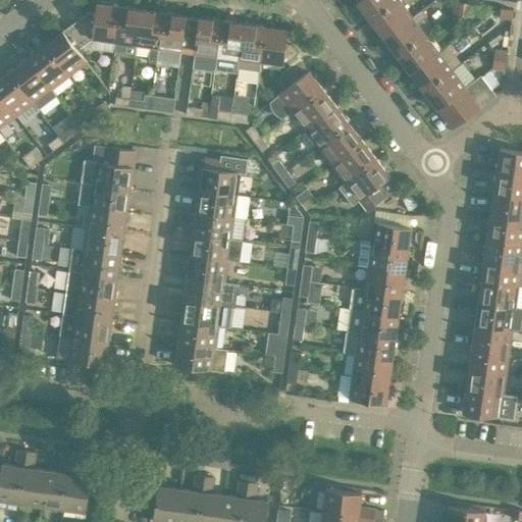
[(362,0),(358,3),(371,20),(398,0),(362,0)]
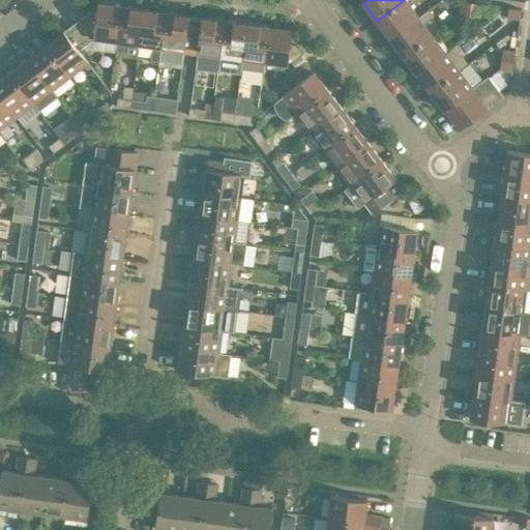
[(404,0),(377,21),(390,39),(419,18),(405,0),(404,0)]
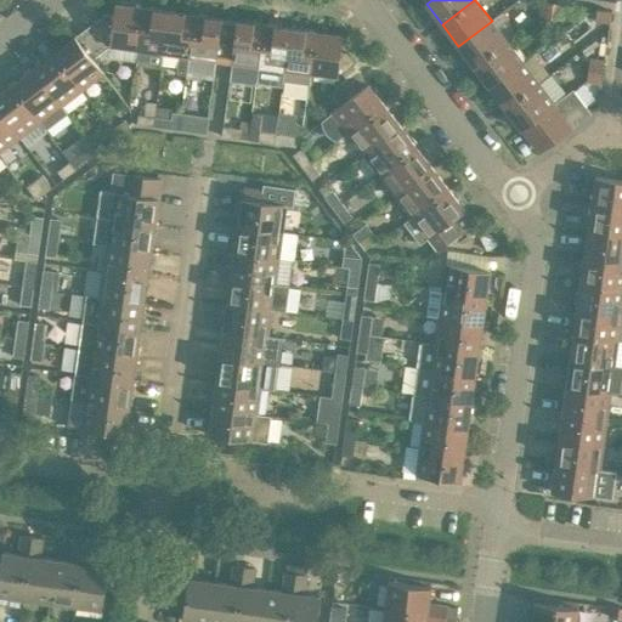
[(550,18),(553,4),(542,1),(539,16),(550,18)]
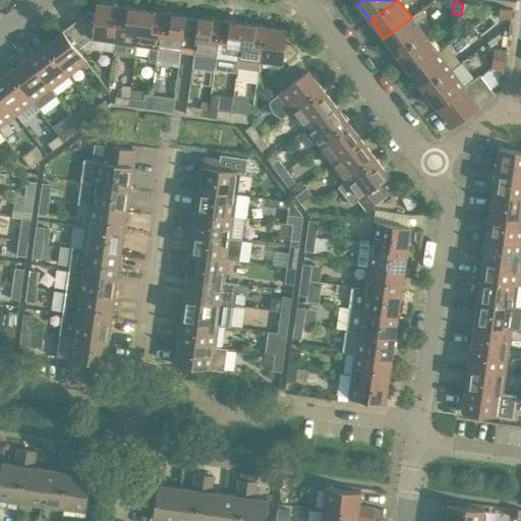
[(89,12),(64,31),(77,49),(93,38),(114,41),(119,6),(97,3),(95,13),(89,12)]
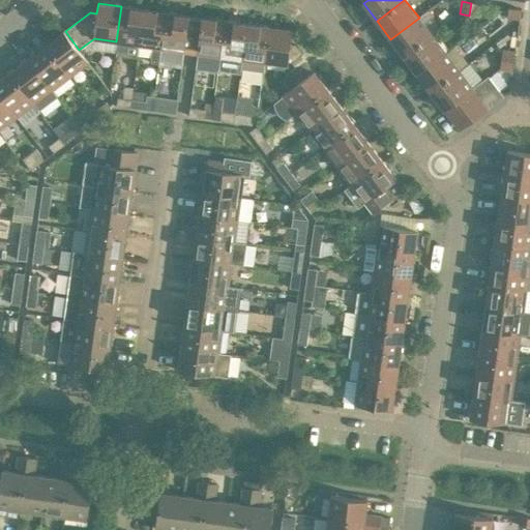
[(471,3),(469,16),(479,17),(480,4),(471,3)]
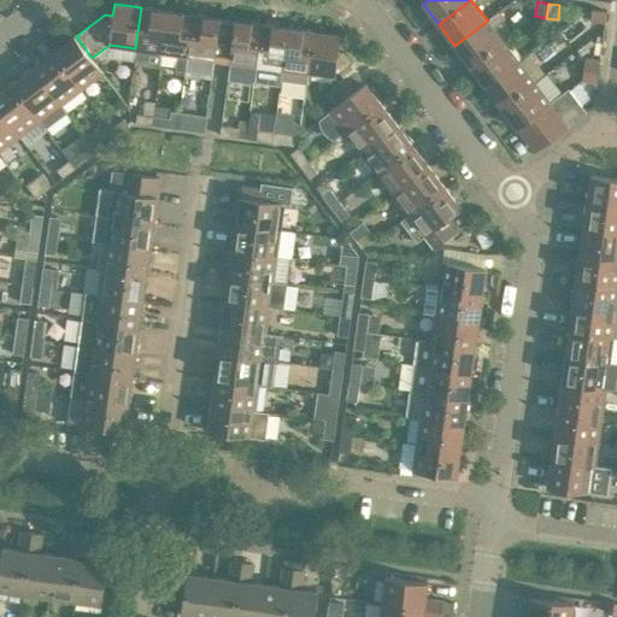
[(135,48),(162,52),(168,11),(141,7),(135,48)]
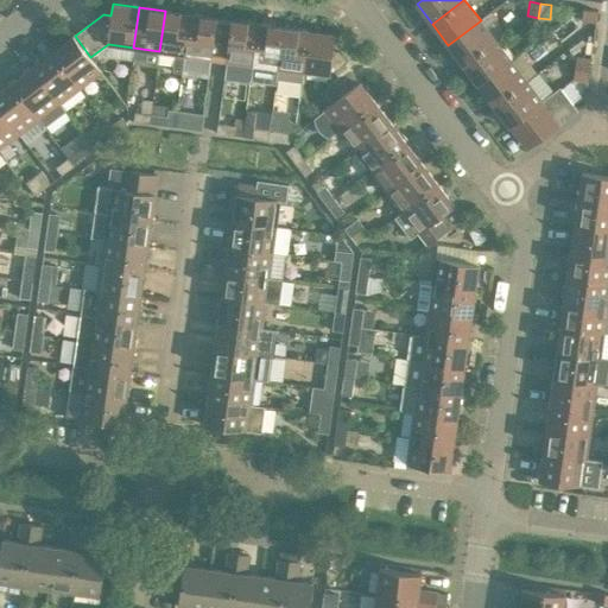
[(596,23),(597,12),(583,10),(582,20),(596,23)]
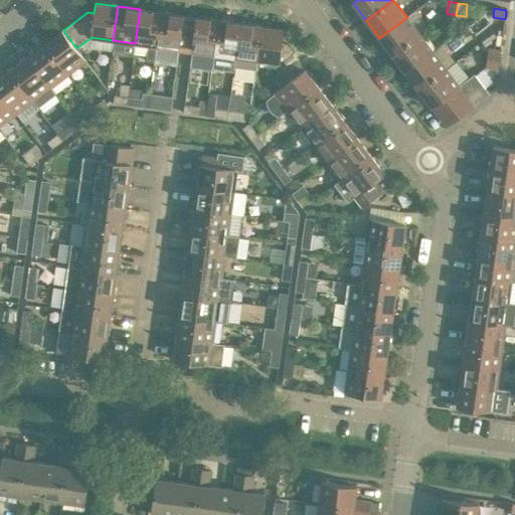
[(135,43),(134,54),(147,55),(148,61),(155,62),(161,12),(140,9),(135,43)]
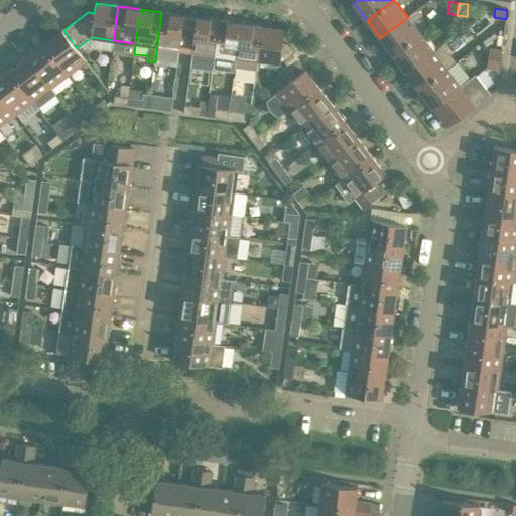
[(184,15),(161,12),(155,62),(169,65),(172,48),(185,50),(192,51),(198,17),(190,16),(184,15)]
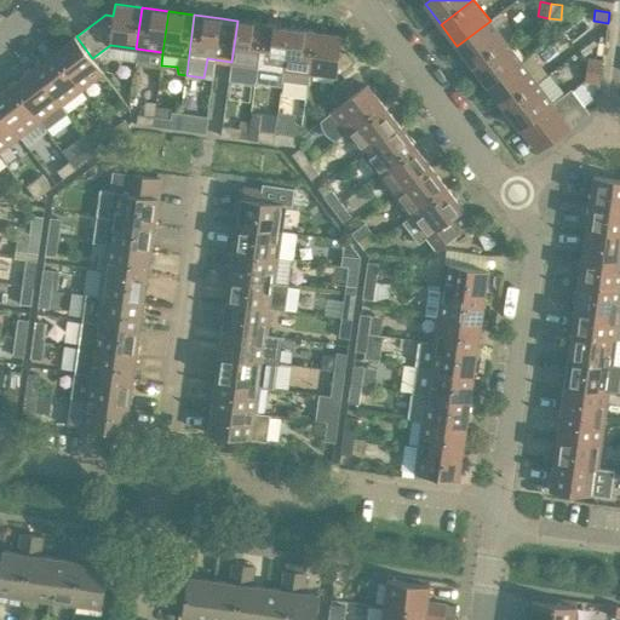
[(258,65),(264,24),(237,21),(231,62),(258,65)]
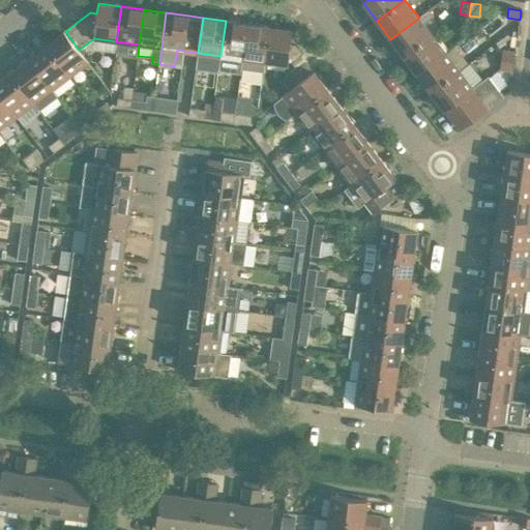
[(390,39),(404,57),(433,35),(419,18),(390,39)]
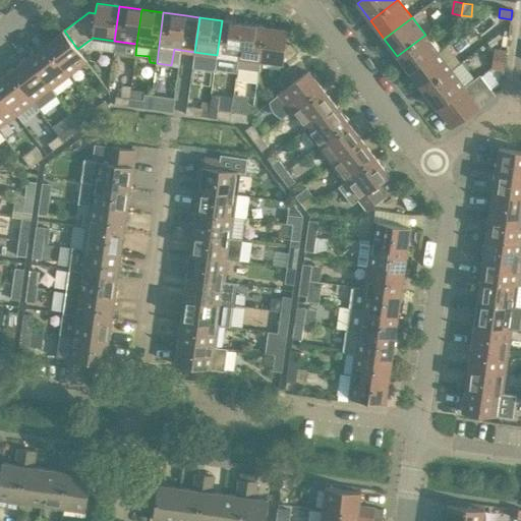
[(243,23),(222,20),(217,55),(238,58),(243,23)]
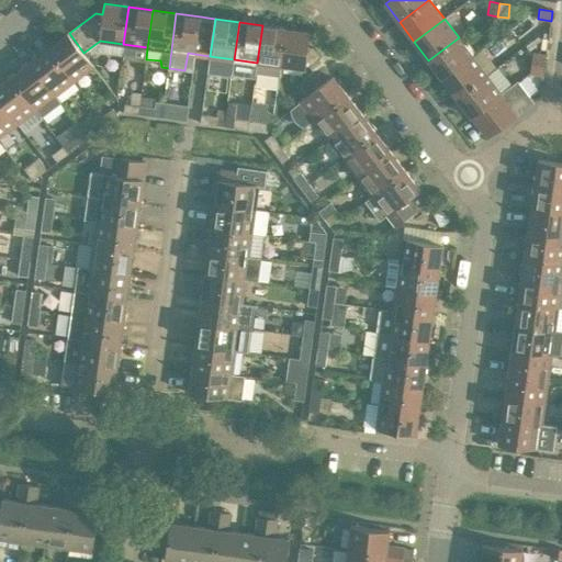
[(285,29),(262,25),(257,63),(256,74),(280,77),(281,66),(285,29)]
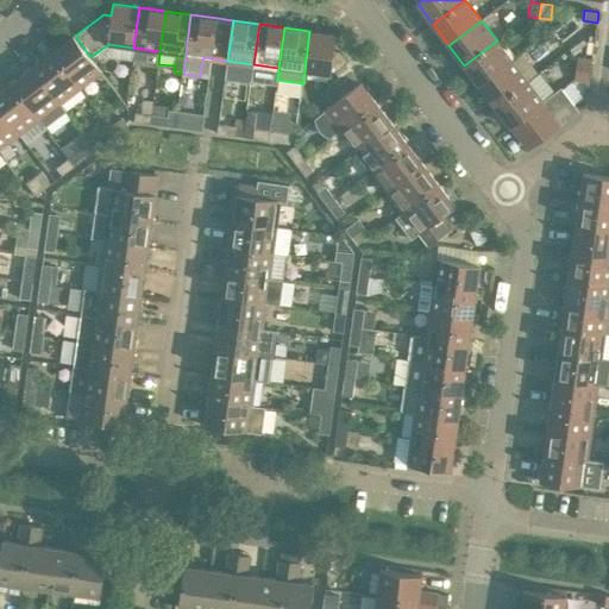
[(337,35),(309,31),(305,71),(331,75),(331,71),(336,71),(347,63),(339,52),(334,51),(337,35)]
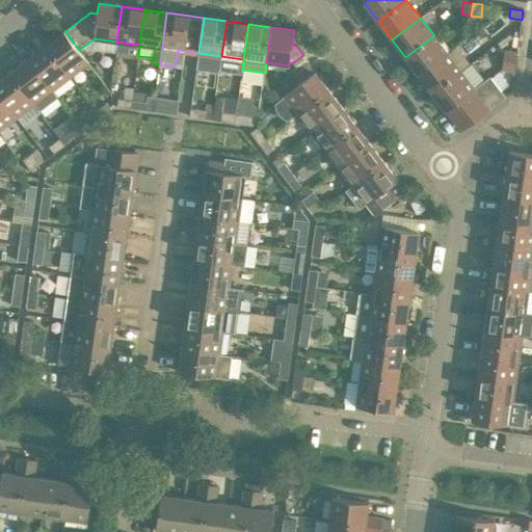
[(79,50),(65,31),(47,46),(71,77),(88,63),(79,50)]
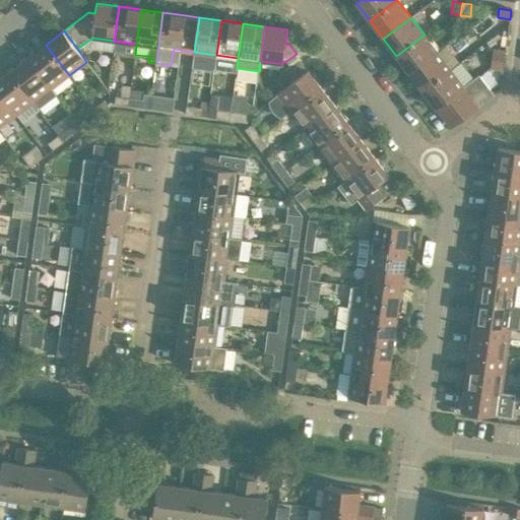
[(396,56),(409,73),(437,52),(425,35),(396,56)]
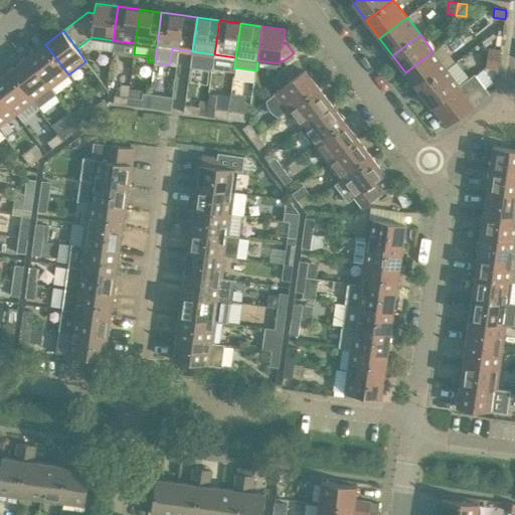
[(68,74),(45,44),(28,57),(51,88),(68,74)]
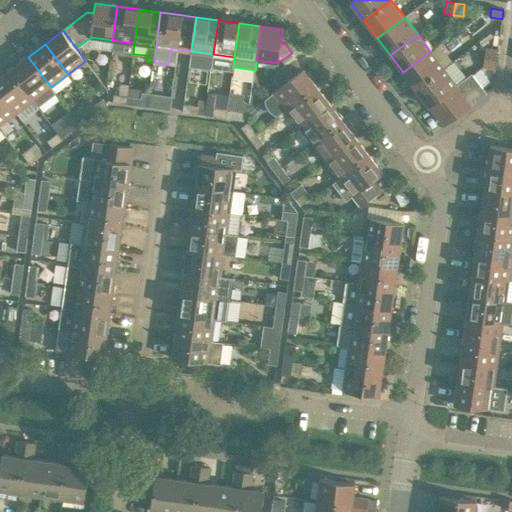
[(484,58),(496,60),(497,51),(486,49),(484,58)]
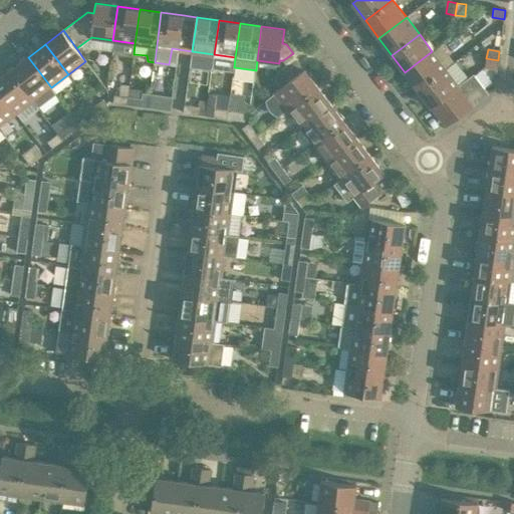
[(445,68),(432,51),(405,72),(418,89),(445,68)]
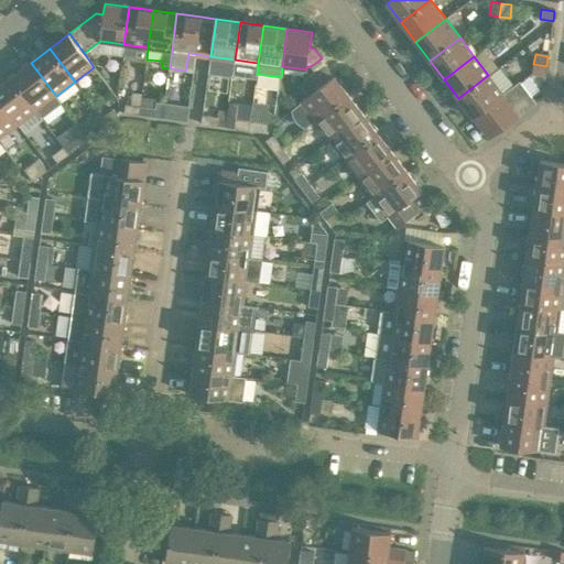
[(36,111),(42,118),(62,104),(56,96),(31,63),(11,77),(36,111)]
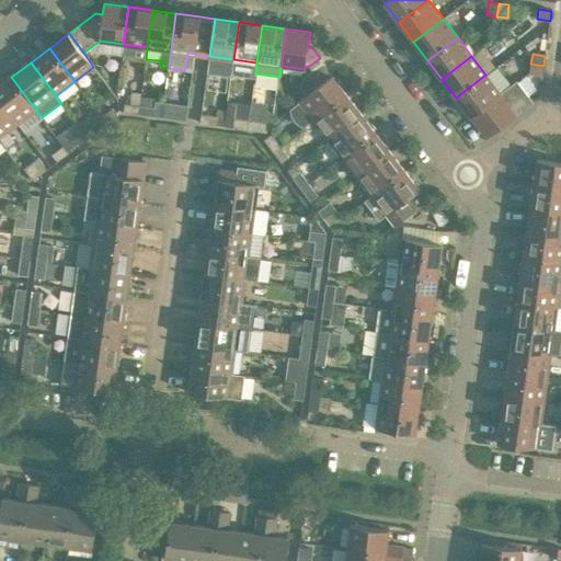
[(300,80),(310,93),(331,76),(322,64),(300,80)]
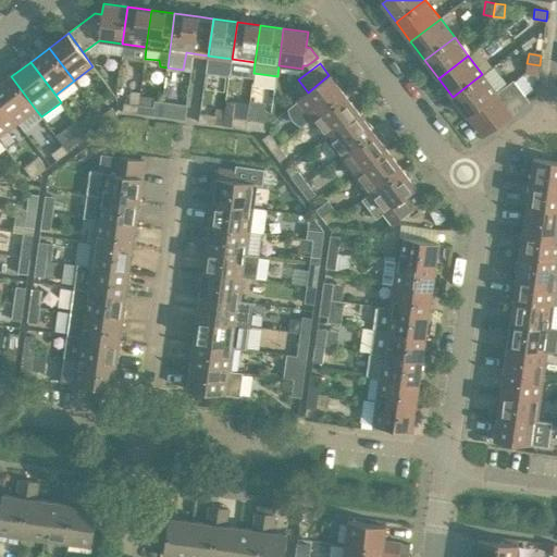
[(540,65),(527,63),(525,73),(539,75),(540,65)]
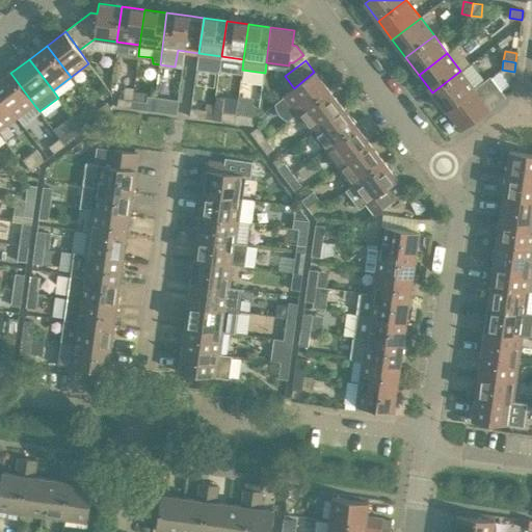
[(474,88),(460,71),(432,92),(446,110),(474,88)]
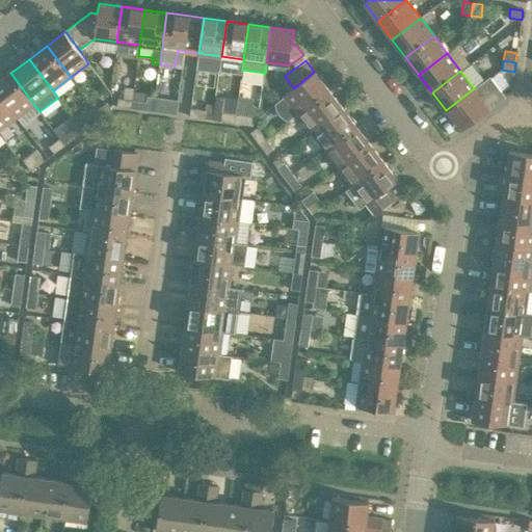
[(287,120),(289,120),(297,114),(329,90),(315,72),(314,73),(314,72),(294,88),(275,102),(275,104),(276,106),(276,108),(277,109),(278,111),(280,113),(281,114),(284,117),(287,120)]
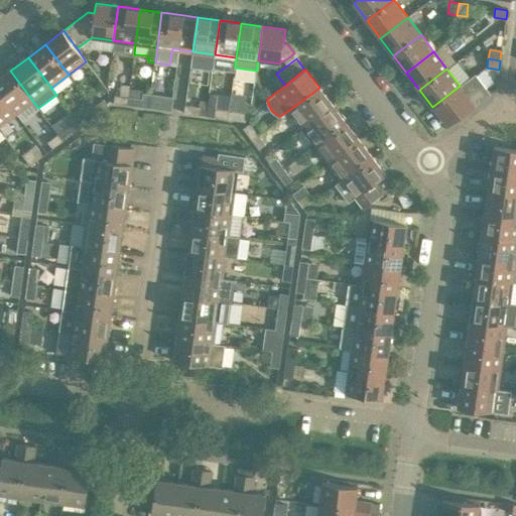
[(33,102),(10,71),(0,78),(0,92),(16,114),(33,102)]
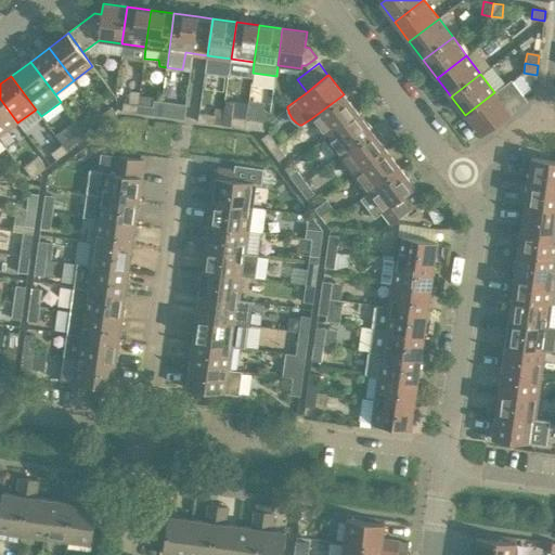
[(512,80),(494,92),(465,115),(476,129),(478,127),(483,134),(528,102),(512,80)]
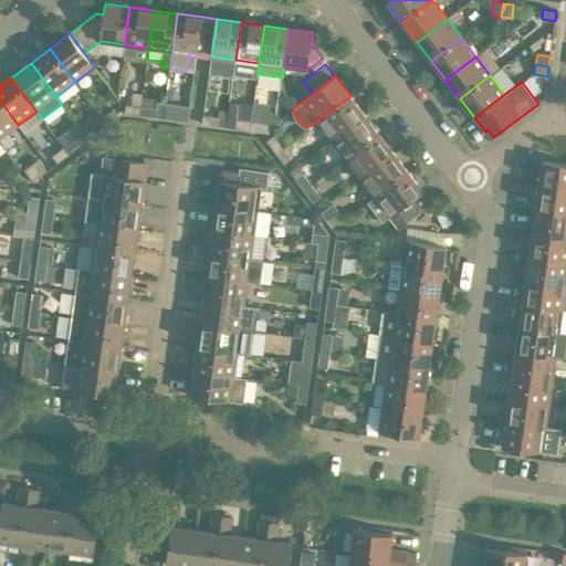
[(365,115),(350,96),(316,122),(331,140),(365,115)]
